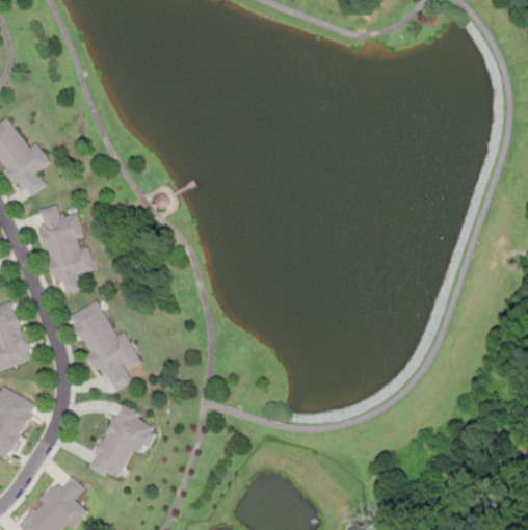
[(0,167),(15,190),(24,184),(32,195),(47,186),(40,176),(53,166),(37,141),(27,148),(7,117),(0,122),(0,167)]
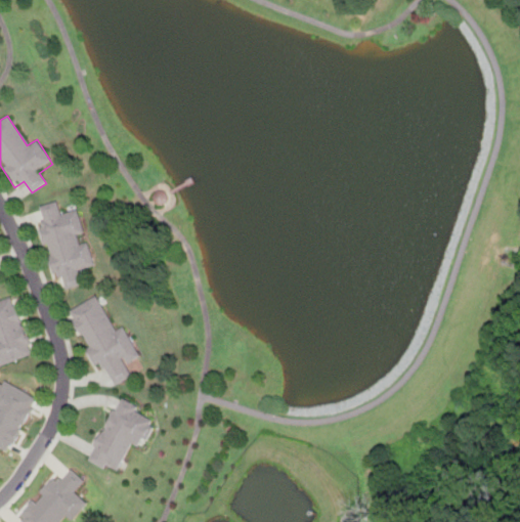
[(50,278),(61,276),(63,289),(82,285),(79,271),(93,268),(87,238),(84,238),(78,208),(59,212),(57,202),(41,206),(44,218),(37,220),(50,278)]
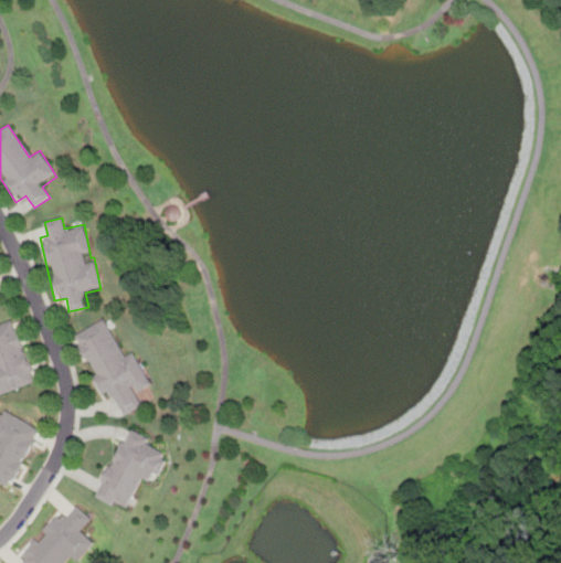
[(151,386),(133,351),(123,357),(104,319),(73,336),(117,420),(141,406),(135,394),(151,386)]
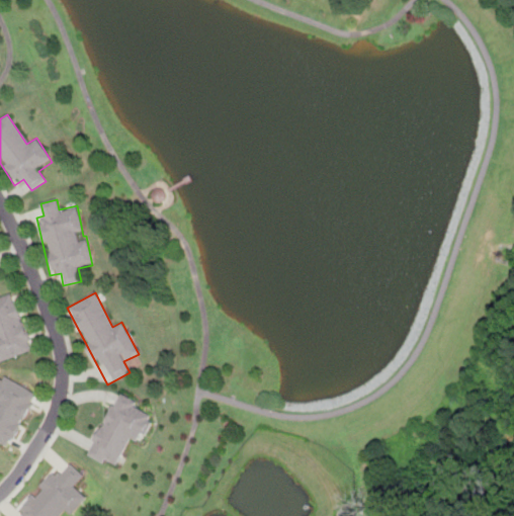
[(0,360),(30,352),(12,293),(0,296),(0,360)]
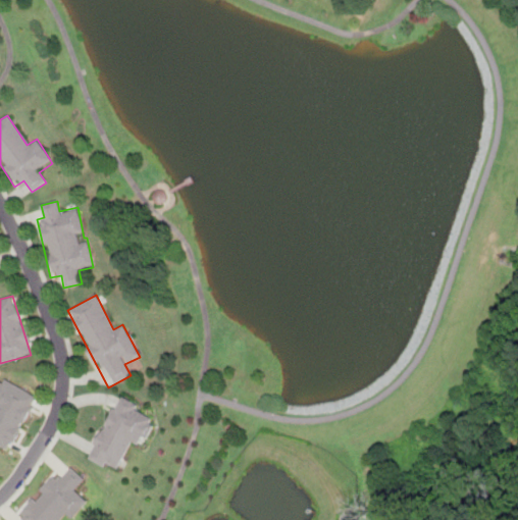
[(0,447),(8,451),(35,397),(0,380),(0,447)]
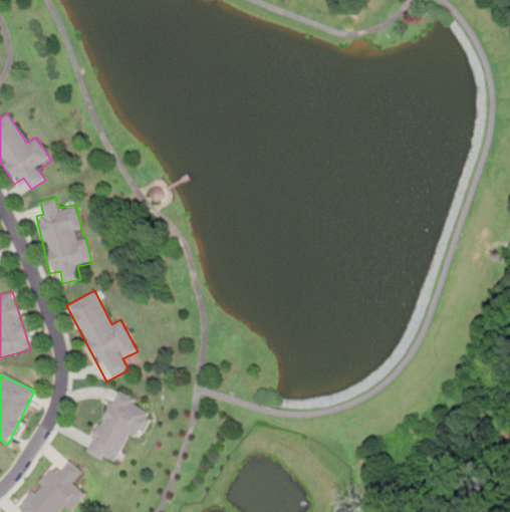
[(85,451),(113,465),(130,433),(141,438),(154,412),(114,392),(85,451)]
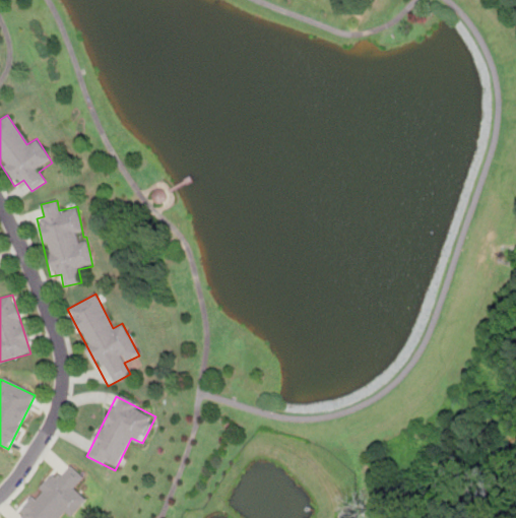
[(59,517),(64,512),(69,517),(71,517),(85,500),(73,490),(82,477),(69,467),(61,477),(55,472),(33,500),(31,498),(17,514),(21,517),(59,517)]
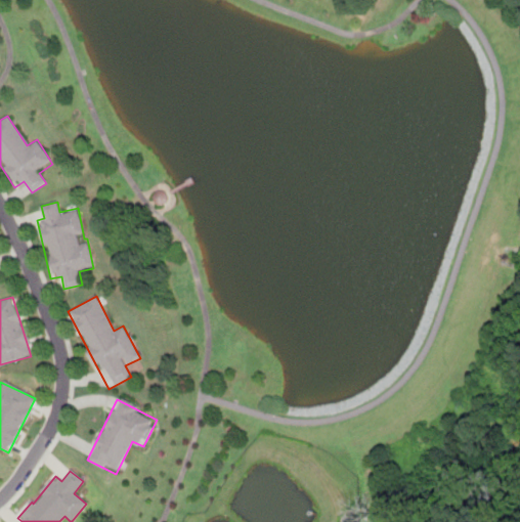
All buildings are outlined.
